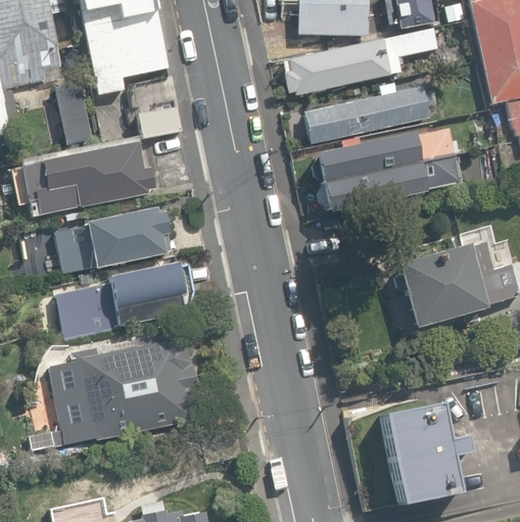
[(0,0),(0,54),(0,55),(0,72),(1,79),(4,78),(6,88),(46,80),(43,69),(61,65),(57,45),(59,45),(52,13),(71,9),(67,0),(0,0)]
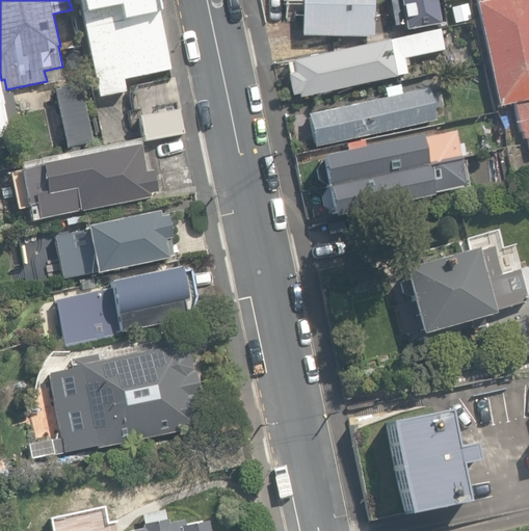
[(81,0),(84,11),(118,5),(117,0),(81,0)]
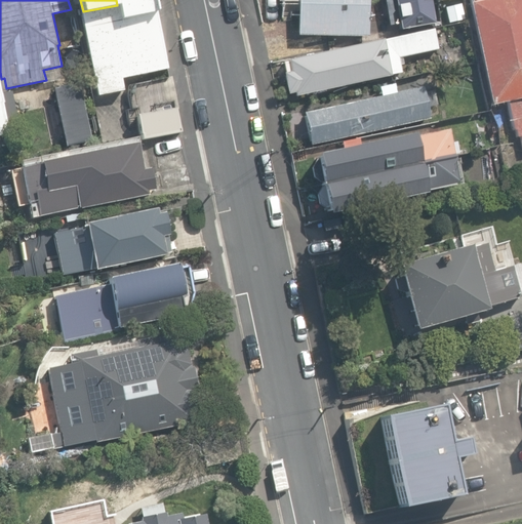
[(116,0),(117,5),(119,16),(157,9),(155,0),(116,0)]
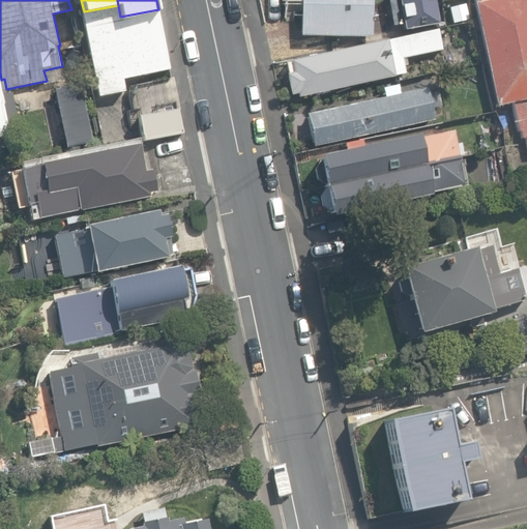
[(301,34),(373,35),(373,0),(302,0),(296,0),(296,15),(302,15),(301,34)]
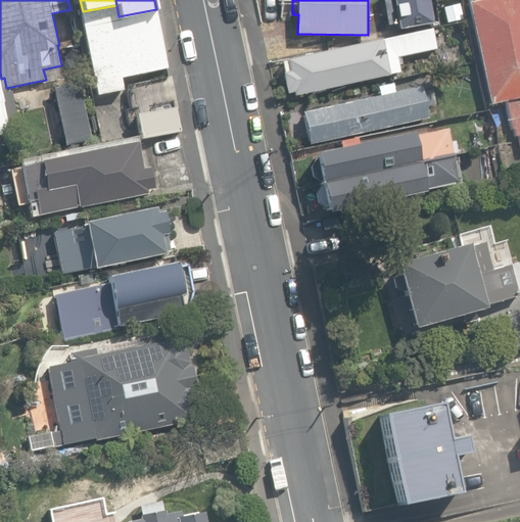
[(471,0),(471,1),(468,2),(491,103),(508,100),(514,129),(516,128),(517,135),(519,134),(519,0),(471,0)]
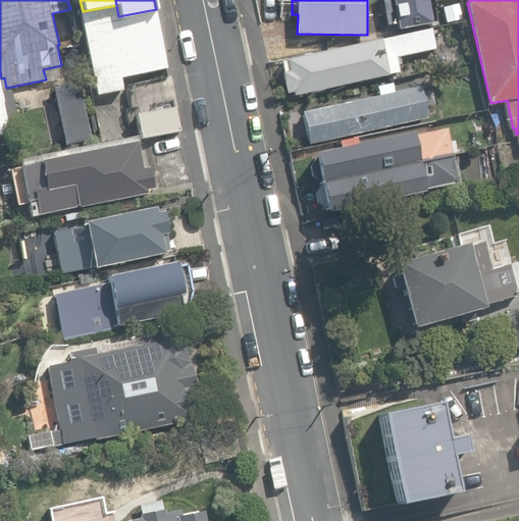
[(116,5),(83,11),(98,93),(123,88),(121,76),(167,66),(156,9),(118,16),(116,5)]
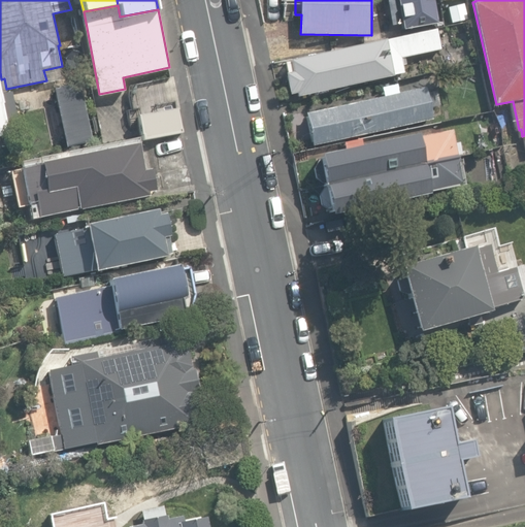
[(438,27),(284,60),(291,94),(298,93),(298,96),(407,72),(404,57),(444,48),(438,27)]
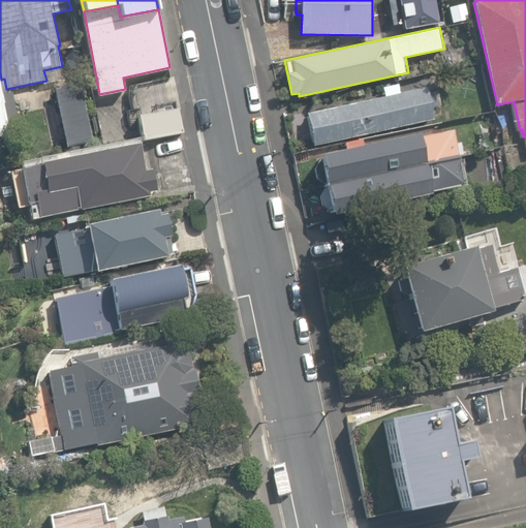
[(0,134),(11,133),(0,78),(0,134)]
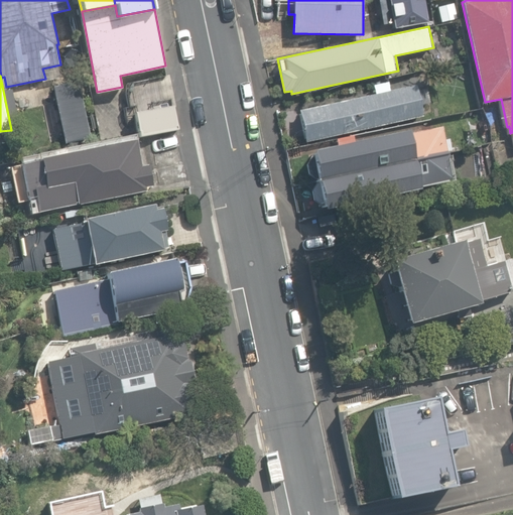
[(376,93),(300,109),(307,140),(424,115),(422,104),(434,101),(431,90),(419,93),(417,84),(393,89),(391,80),(375,84),(376,93)]
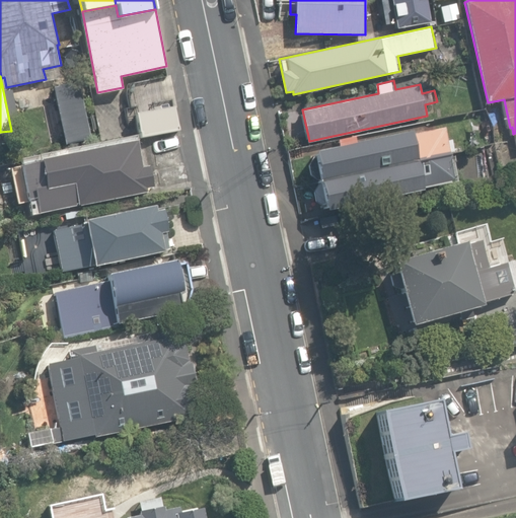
[(10,117),(19,116),(14,89),(5,91),(10,117)]
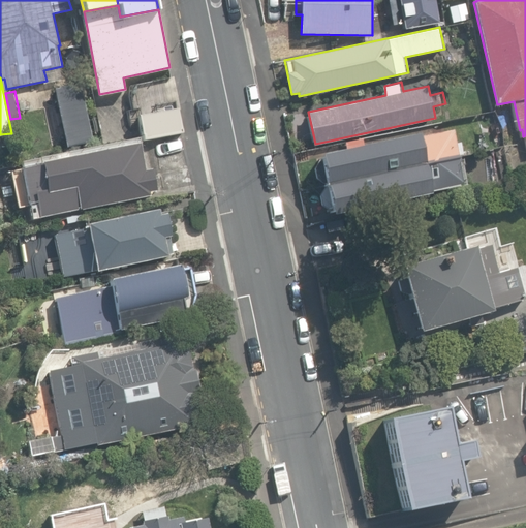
[(141,115),(145,138),(184,131),(179,107),(141,115)]
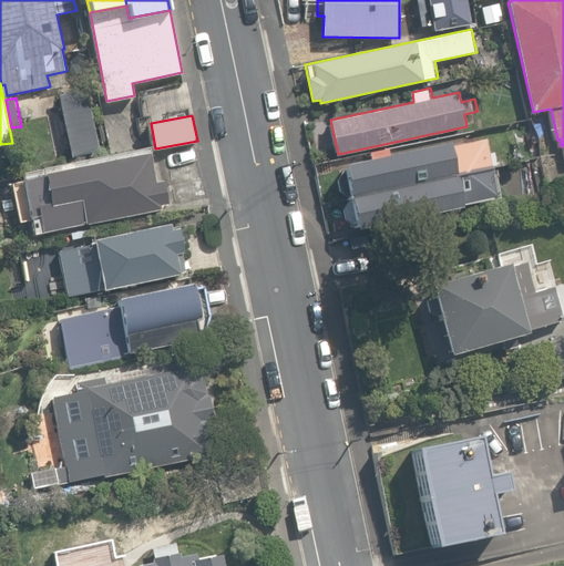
[(348,199),(492,168),(491,166),(505,163),(502,148),(490,152),(486,137),(444,146),(443,142),(388,154),(387,148),(367,153),(369,160),(341,166),(342,170),(338,177),(341,192),(348,197),(348,199)]
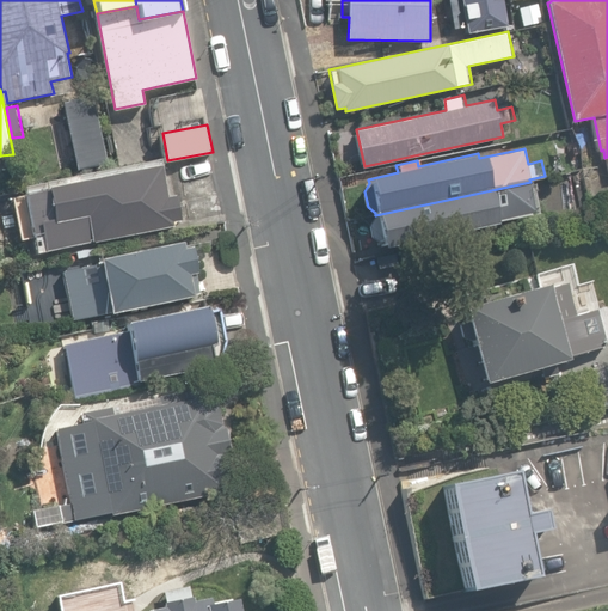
[(170,195),(163,164),(25,195),(35,237),(43,234),(47,250),(91,240),(92,246),(173,227),(172,220),(183,218),(177,194),(170,195)]
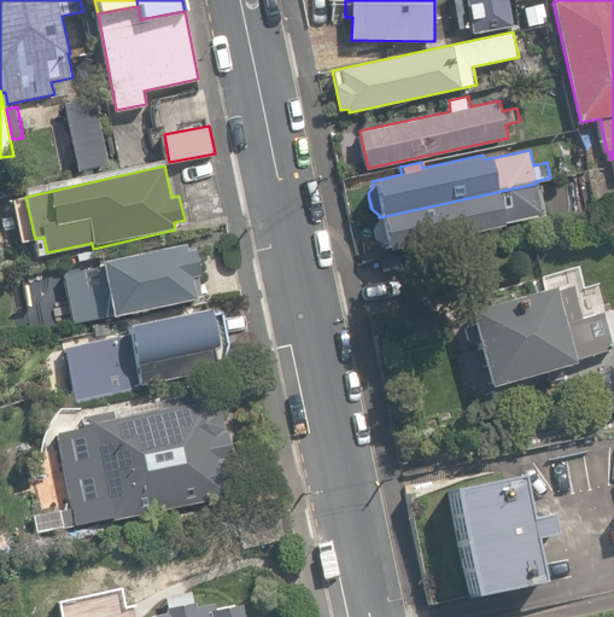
[(542,214),(536,184),(379,217),(375,228),(378,240),(385,246),(386,252),(502,227),(501,223),(542,214)]
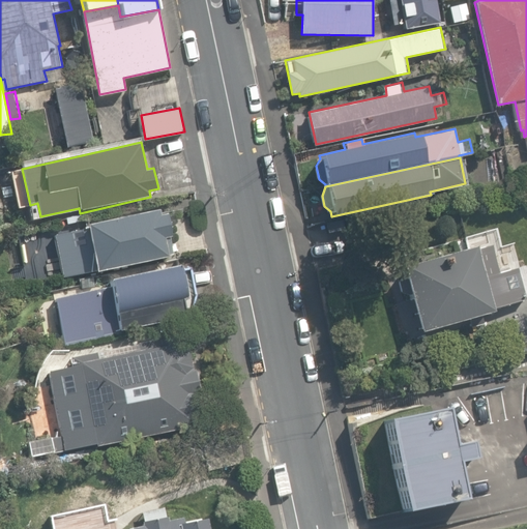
[(57,233),(65,275),(169,255),(168,254),(174,253),(167,213),(159,214),(158,209),(87,224),(88,227),(57,233)]
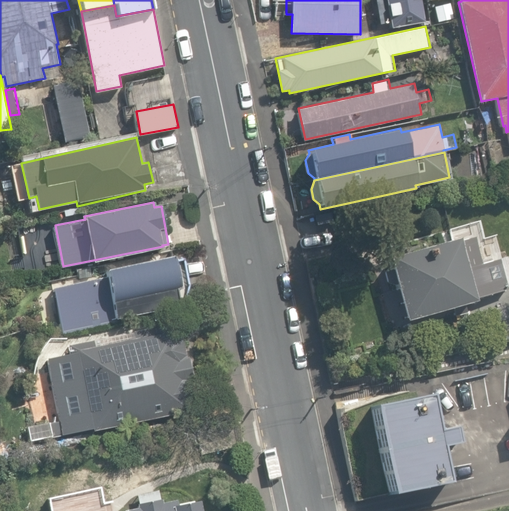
[(388,258),(406,321),(475,301),(474,299),(508,289),(508,285),(501,258),(483,264),(475,237),(457,242),(456,239),(388,258)]
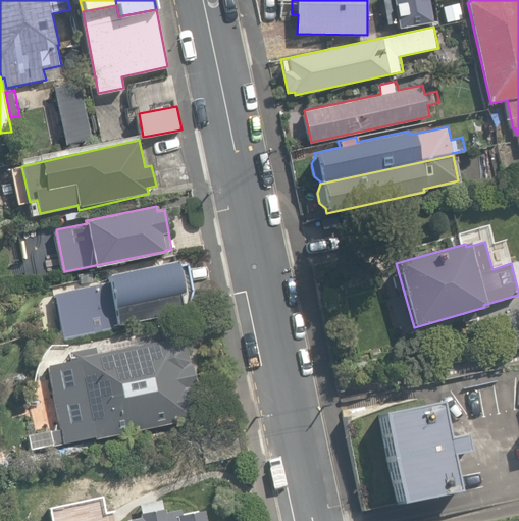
[(180,266),(179,262),(109,276),(110,282),(56,294),(65,340),(121,328),(120,323),(178,312),(183,310),(187,307),(189,304),(192,300),(193,296),(193,293),(188,265),(180,266)]
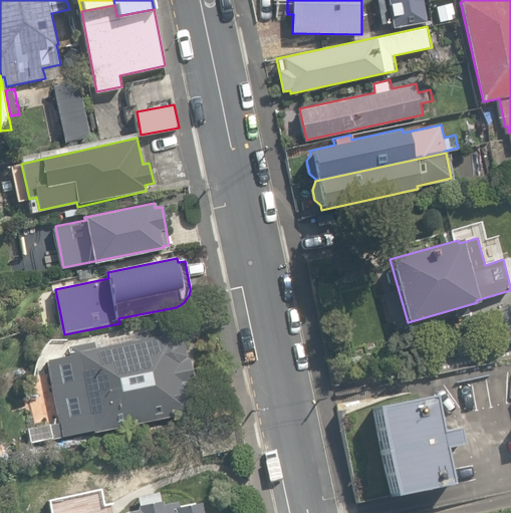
[(49,359),(65,437),(93,431),(94,433),(196,412),(190,382),(195,381),(190,357),(187,358),(184,339),(160,324),(148,330),(70,346),(72,354),(49,359)]
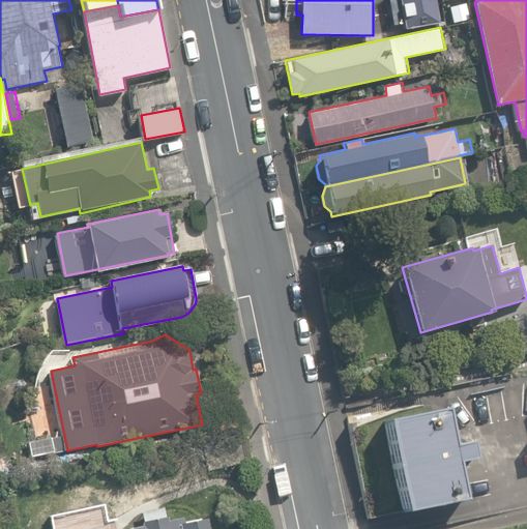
[(386,419),(405,510),(465,498),(457,461),(474,458),(471,440),(455,444),(446,407),(386,419)]
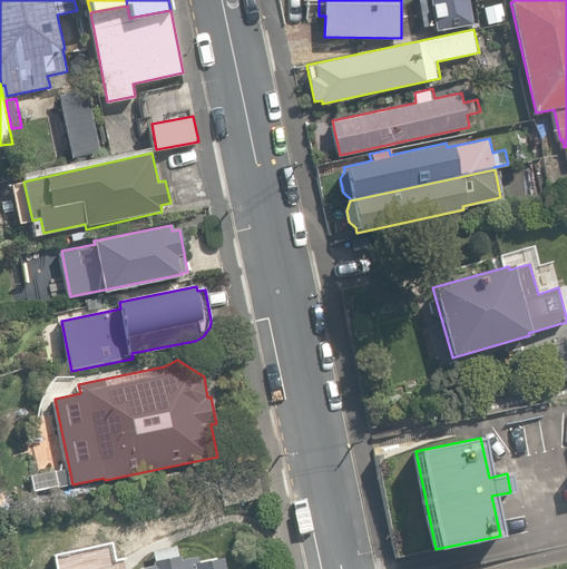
[(216,478),(222,504),(272,494),(266,467),(216,478)]
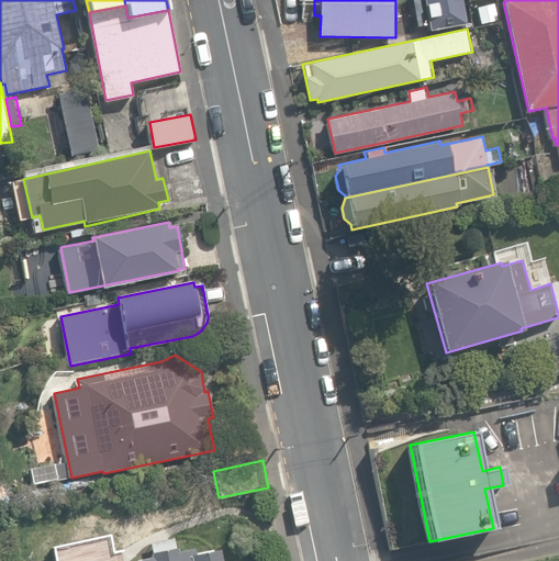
[(34,484),(58,480),(55,463),(31,469),(34,484)]
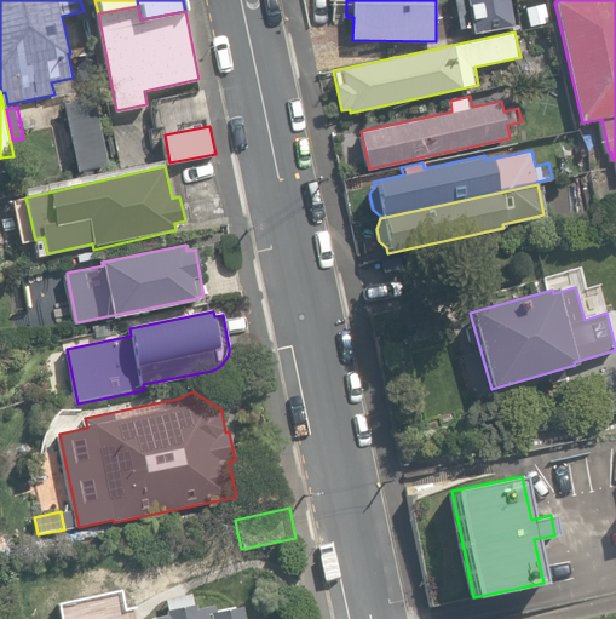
[(247,618),(245,605),(217,611),(216,603),(200,606),(199,602),(195,602),(194,591),(168,597),(171,608),(167,608),(168,612),(151,615),(151,618),(247,618)]
